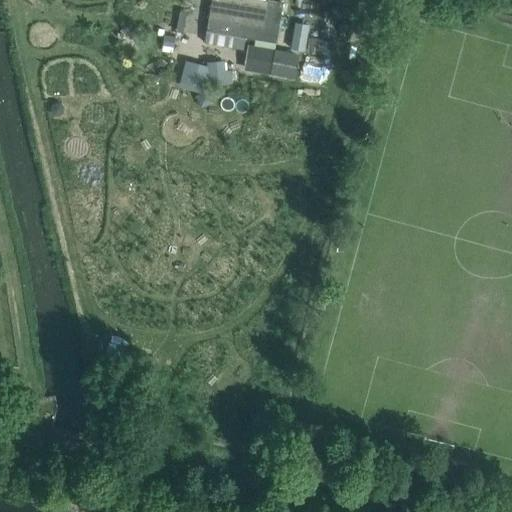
[(211,0),(209,18),(206,31),(238,36),(245,37),(253,38),(276,42),(283,2),(283,0),(211,0)]
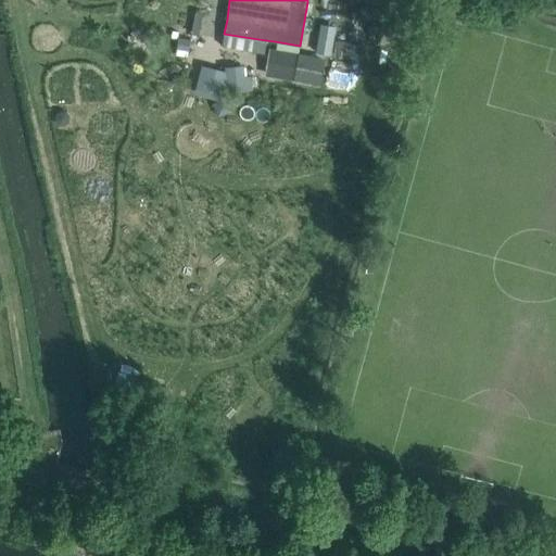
[(323,25),(317,52),(329,54),(333,27),(323,25)]
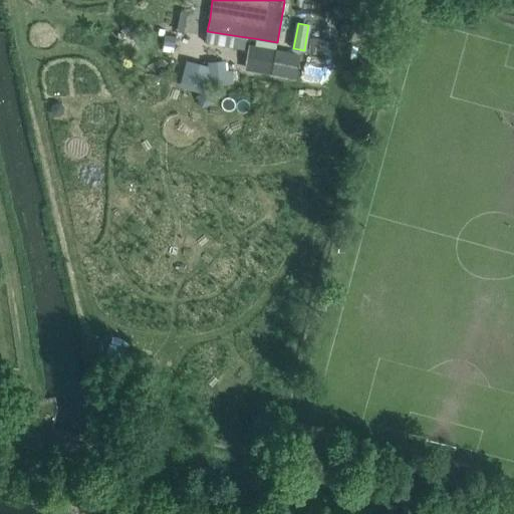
[(165,32),(163,43),(174,45),(176,34),(165,32)]
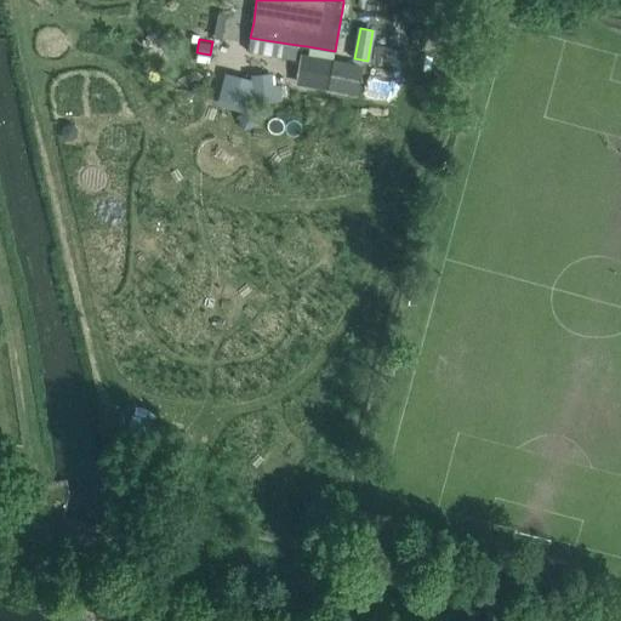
[(377,46),(376,62),(389,63),(391,47),(377,46)]
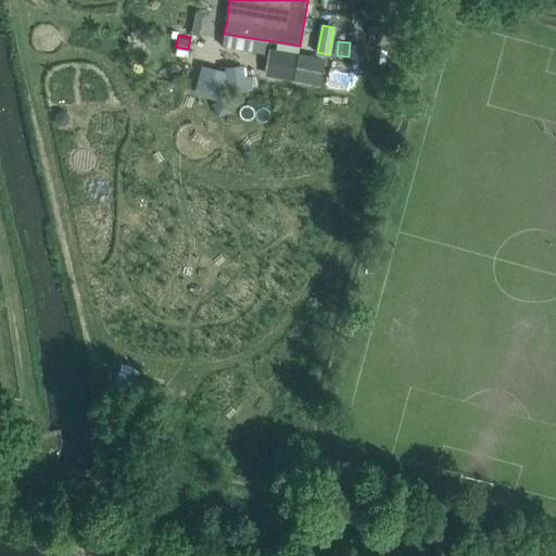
[(274,50),(269,75),(294,79),(312,81),(316,57),(299,54),(274,50)]
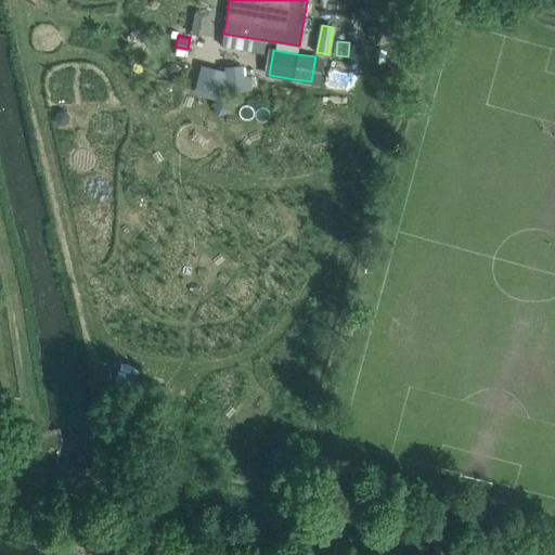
[(244,73),(227,75),(229,91),(252,89),(250,72),(244,73)]
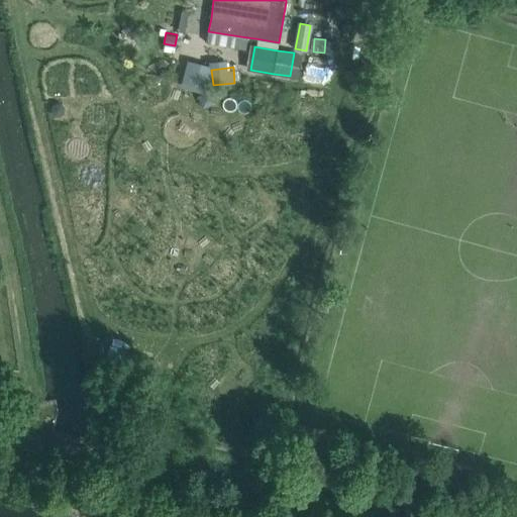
[(162,68),(160,76),(169,78),(170,70),(162,68)]
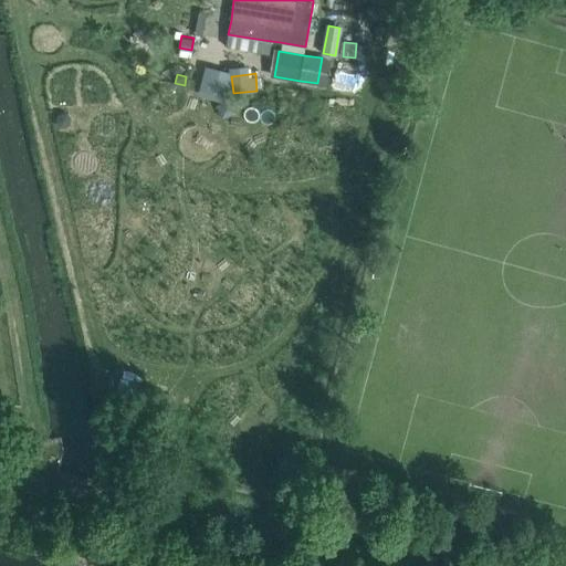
[(128,388),(125,405),(150,411),(155,396),(128,388)]
